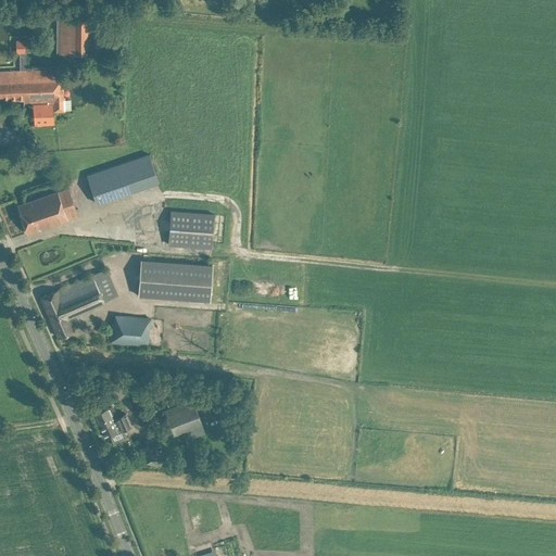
[(60,53),(85,53),(86,19),(60,19),(60,53)]
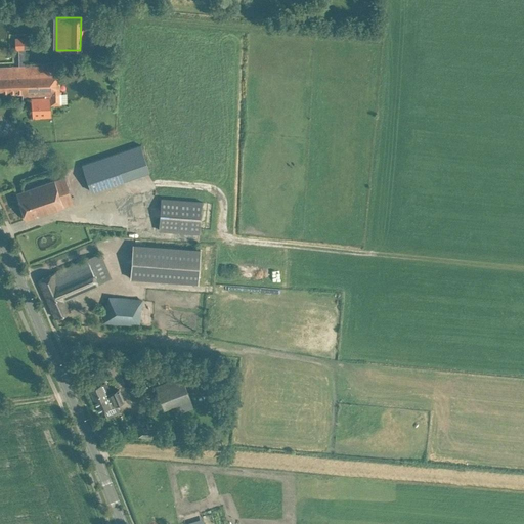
[(81,17),(80,50),(106,51),(106,18),(81,17)]
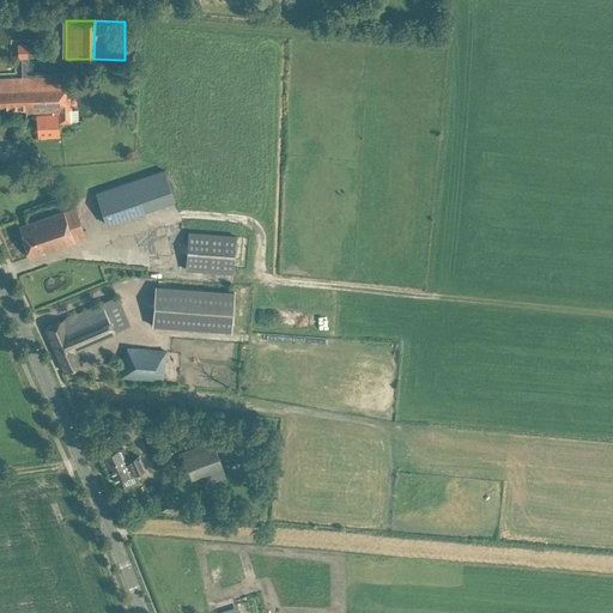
[(28,46),(18,46),(19,58),(29,58),(28,46)]
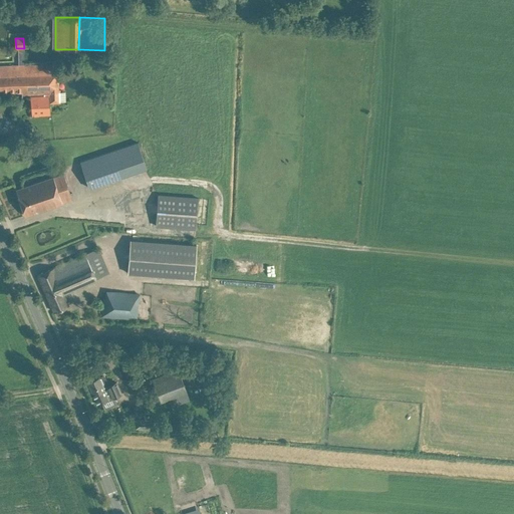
[(26,73),(21,77),(22,91),(22,94),(49,92),(49,95),(39,96),(30,96),(32,115),(42,114),(50,114),(50,103),(60,102),(60,89),(59,89),(58,64),(25,65),(26,73)]
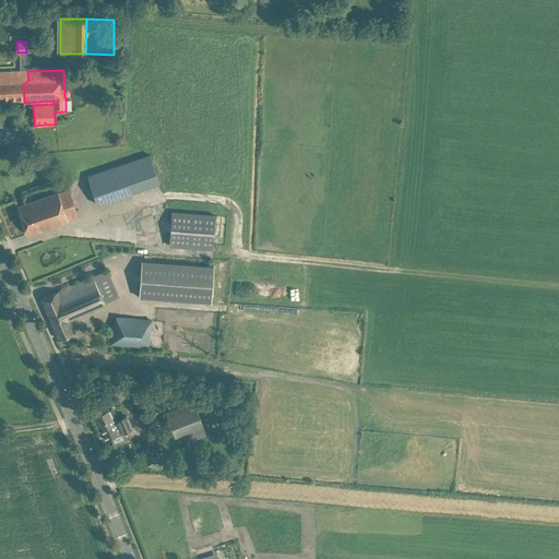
[(8,71),(0,71),(0,99),(24,99),(23,84),(28,80),(27,71),(8,71)]
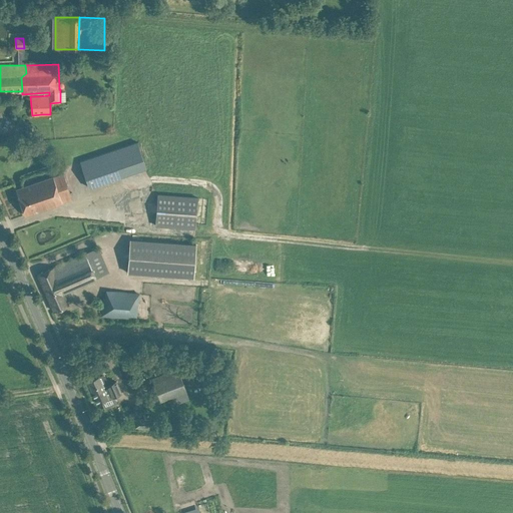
[(46,142),(38,142),(39,152),(47,151),(46,142)]
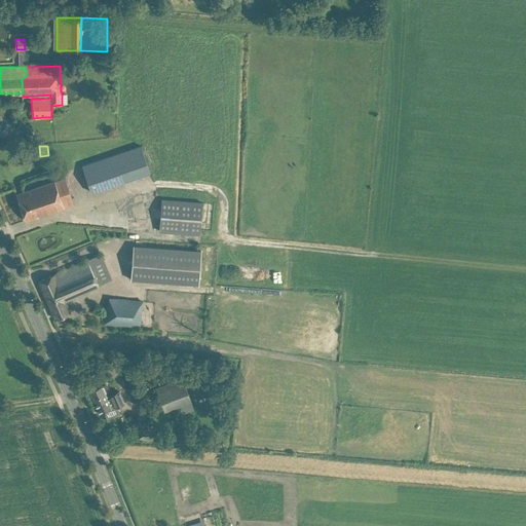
[(82,164),(91,192),(111,185),(102,158),(82,164)]
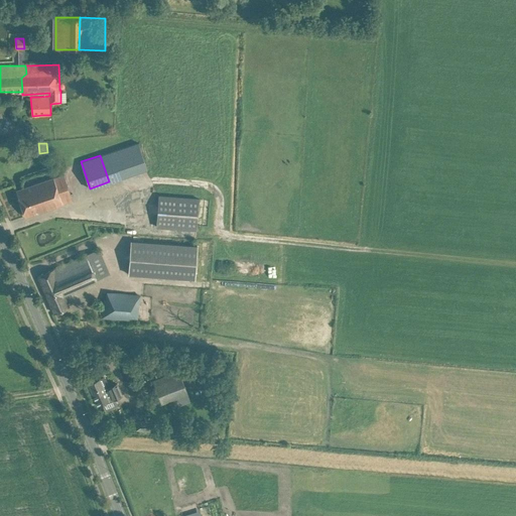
[(61,174),(27,186),(36,213),(71,201),(61,174)]
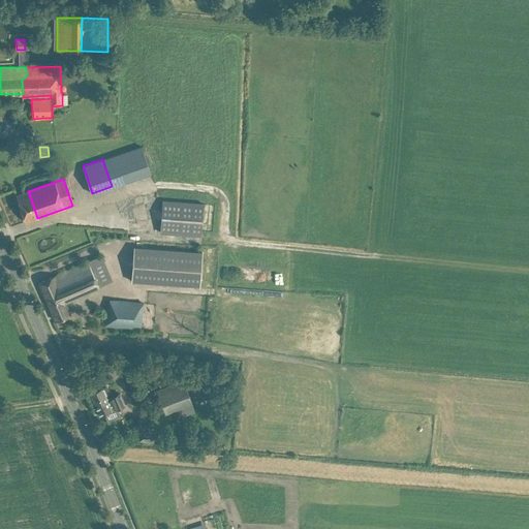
[(37,218),(28,191),(17,195),(26,221),(37,218)]
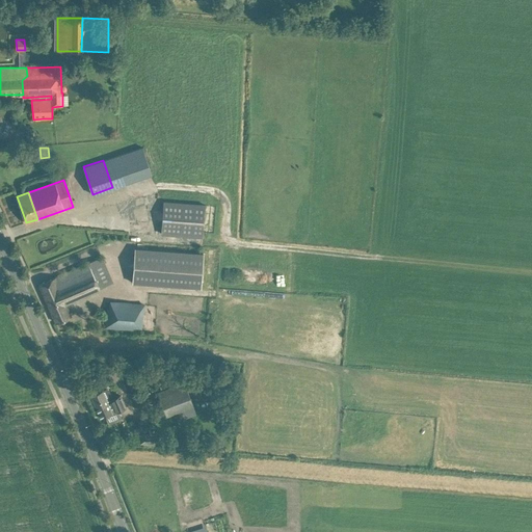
[(161,234),(203,237),(205,204),(163,201),(161,234)]
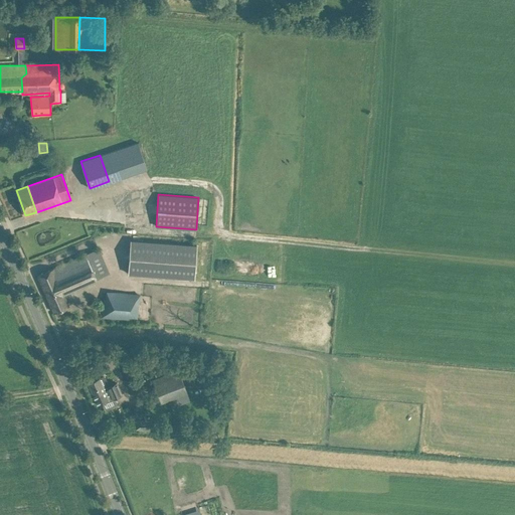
[(128,273),(194,278),(197,244),(131,239),(128,273)]
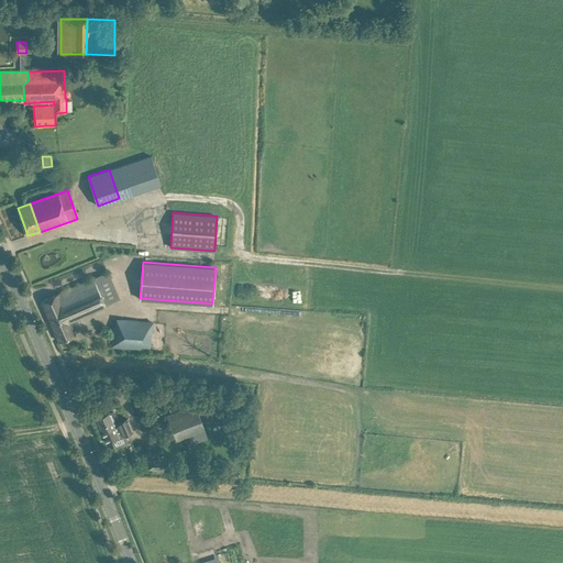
[(108,272),(41,300),(58,341),(76,333),(70,320),(120,299),(108,272)]
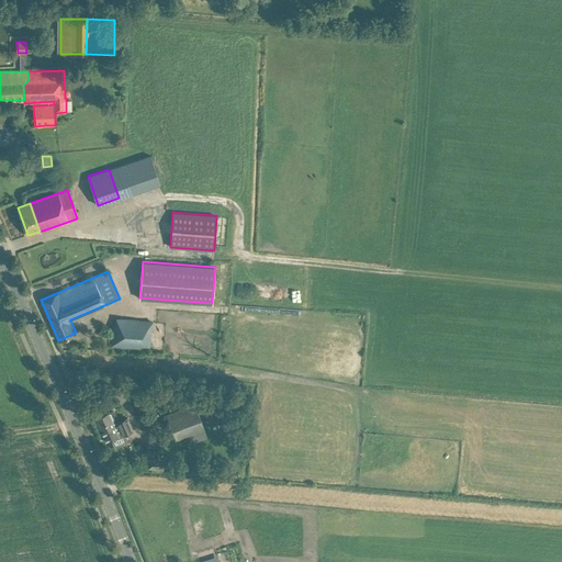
[(111,345),(150,348),(152,319),(116,317),(115,324),(113,324),(111,345)]
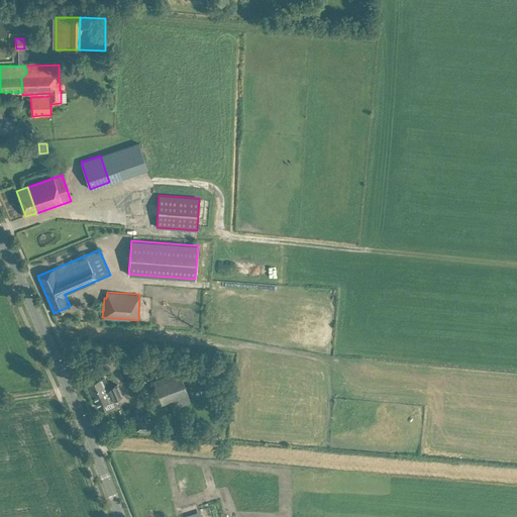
[(188,394),(179,370),(152,380),(162,404),(188,394)]
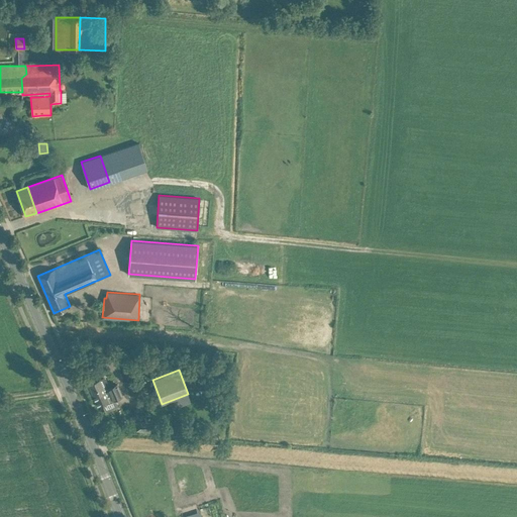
[(99,379),(88,384),(98,406),(109,402),(109,401),(113,399),(121,396),(116,384),(109,387),(105,378),(103,378),(99,379)]
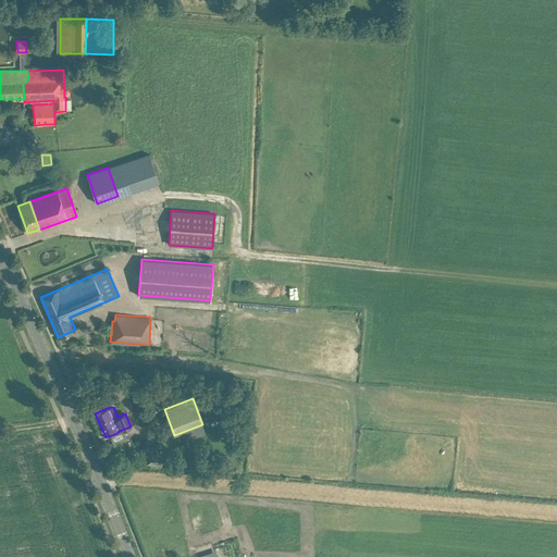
[(147,463),(158,465),(166,465),(168,455),(148,454),(147,463)]
